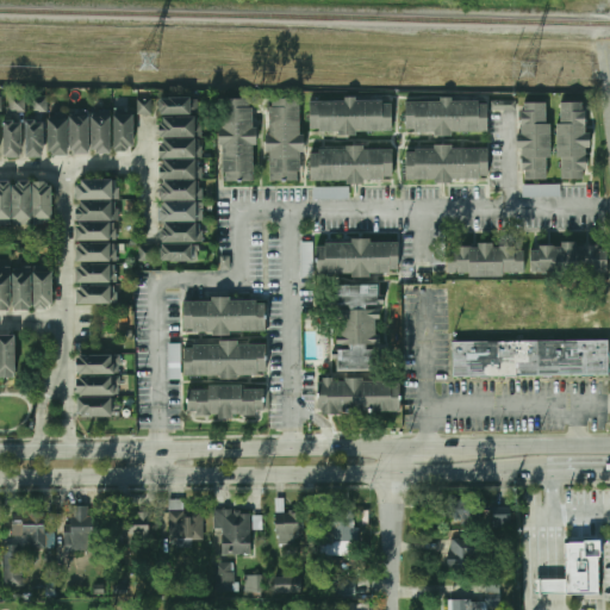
[(10,95),(10,112),(25,111),(25,95),(10,95)]
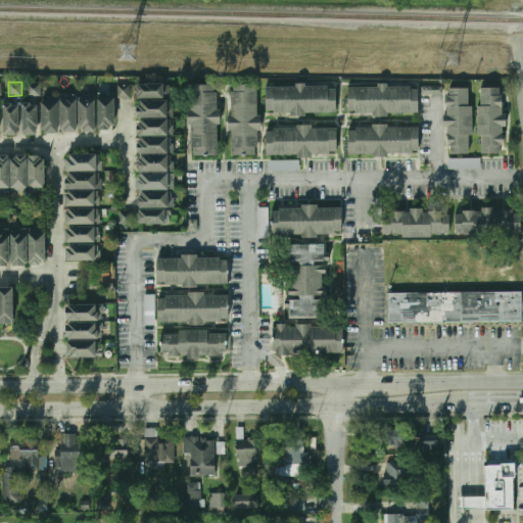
[(40,83),(25,83),(26,96),(40,95),(40,83)]
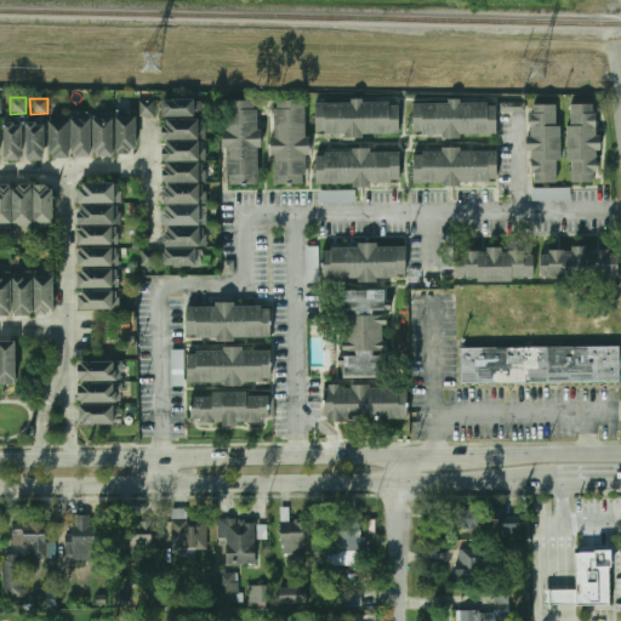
[(154,101),(140,100),(140,115),(154,115),(154,101)]
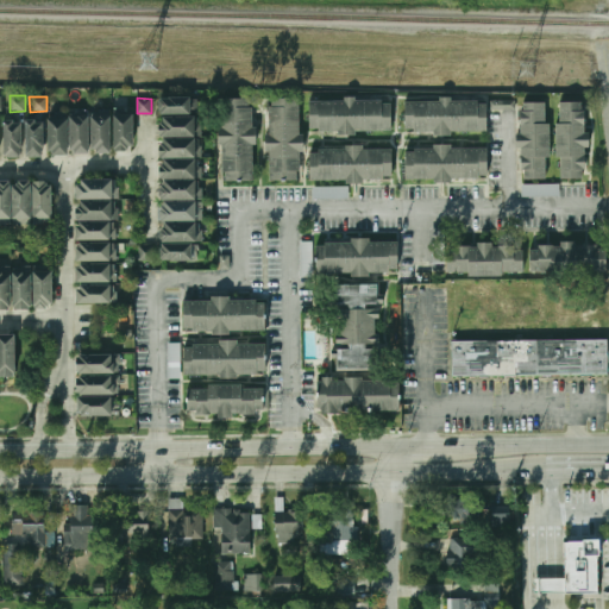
[(267,179),(302,180),(303,98),(268,98),(267,179)]
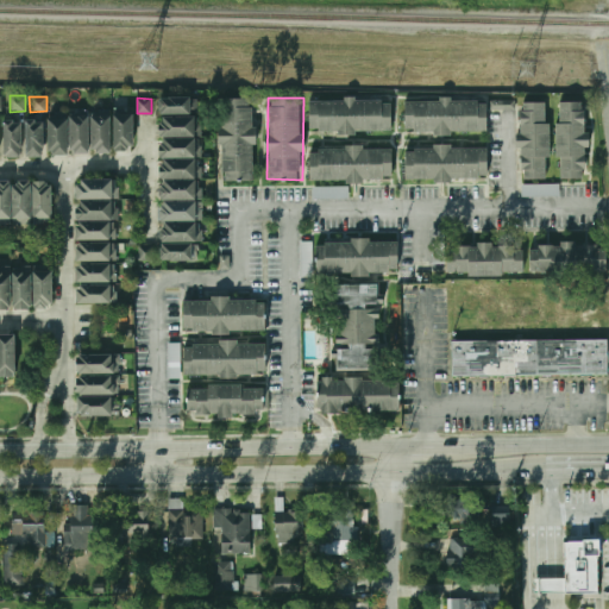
[(391,98),(309,98),(309,136),(391,136),(391,98)]
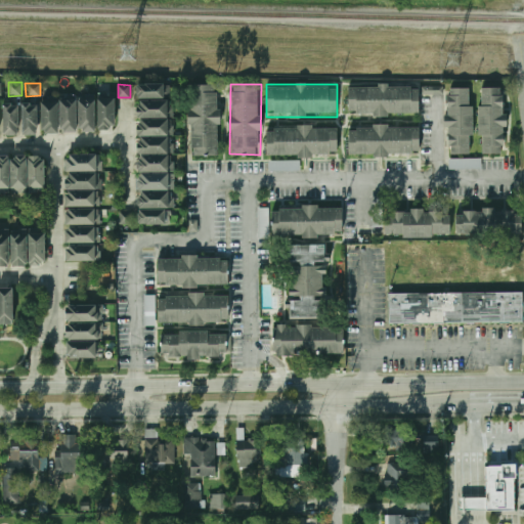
[(418,116),(418,84),(348,85),(348,116),(418,116)]
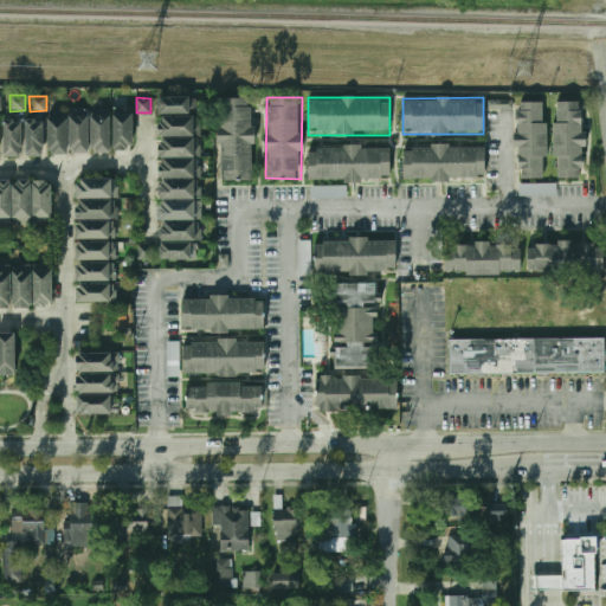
[(159,113),(159,98),(191,98),(191,113),(159,113)]
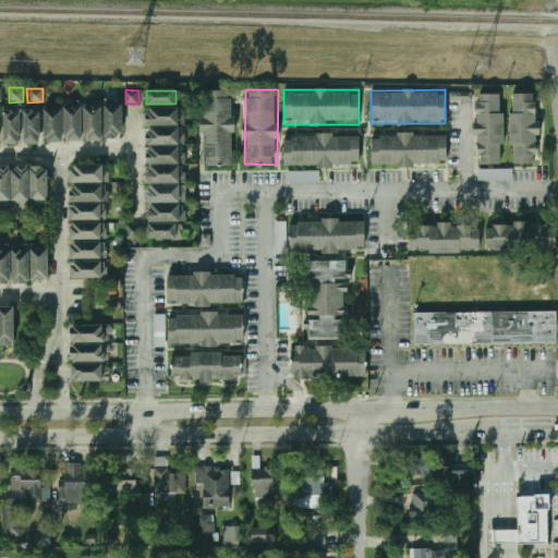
[(233,165),(233,91),(201,91),(201,165),(233,165)]
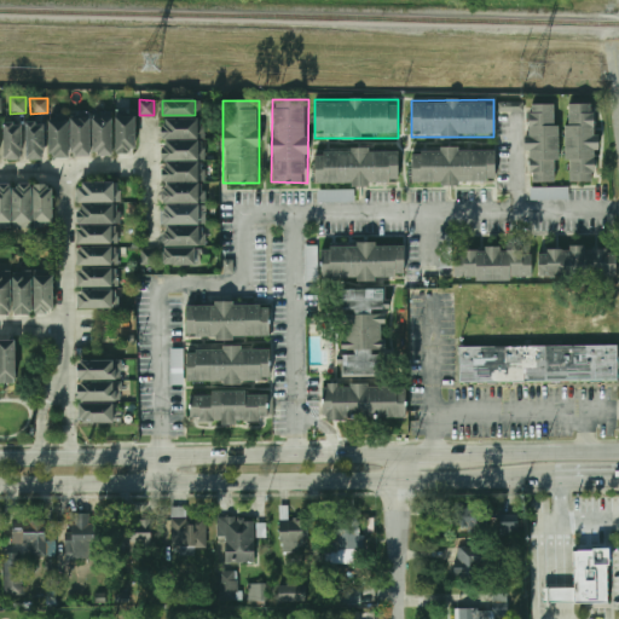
[(498,102),(498,111),(524,110),(524,100),(498,102)]
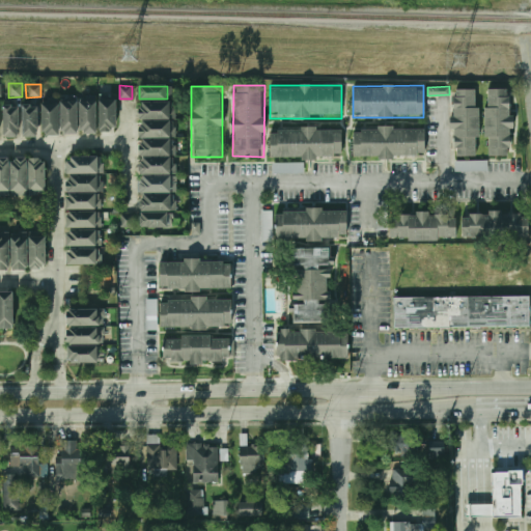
[(509,88),(486,88),(486,155),(509,155),(509,88)]
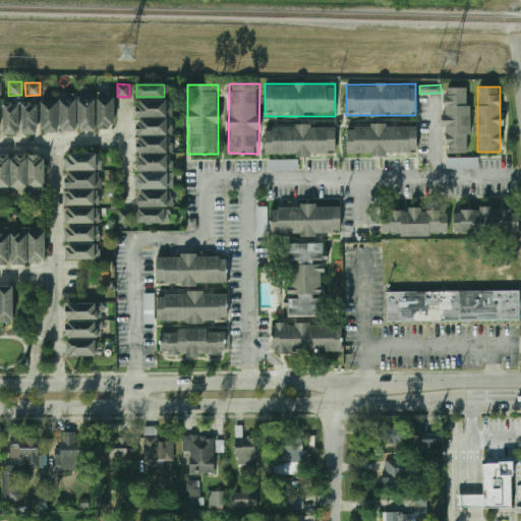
[(444,152),(468,153),(468,88),(444,88),(444,152)]
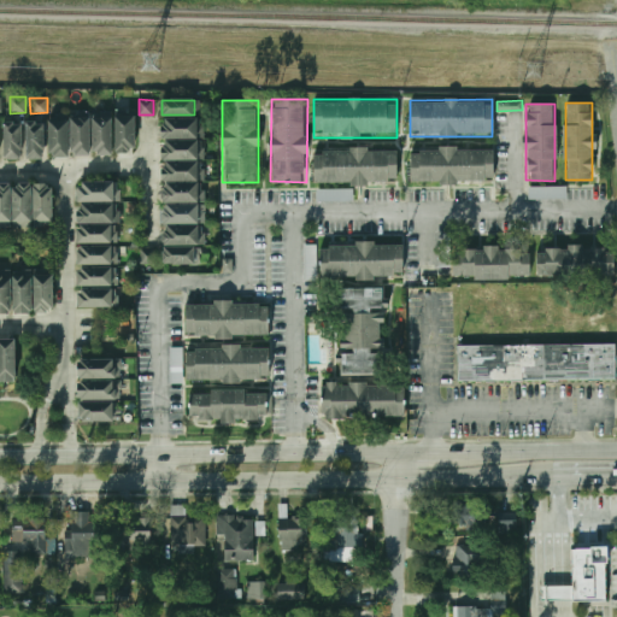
[(116,116),(134,116),(134,153),(116,153),(116,116)]
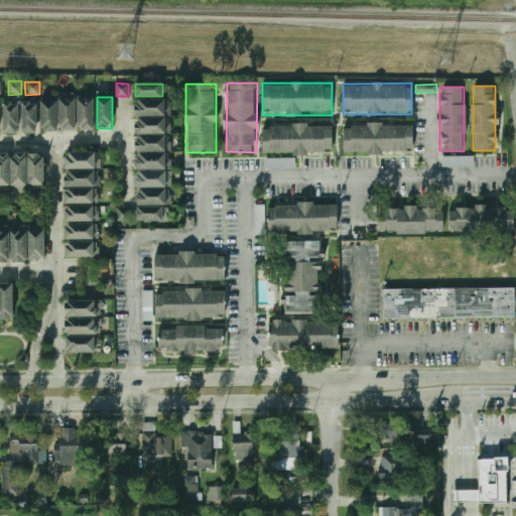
[(59,99),(75,99),(75,129),(59,129),(59,99)]
